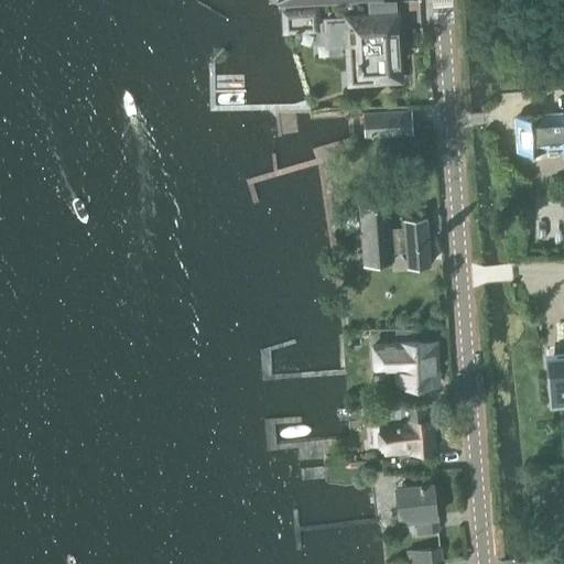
[(318,6),(281,8),(283,32),(321,31),(318,6)]
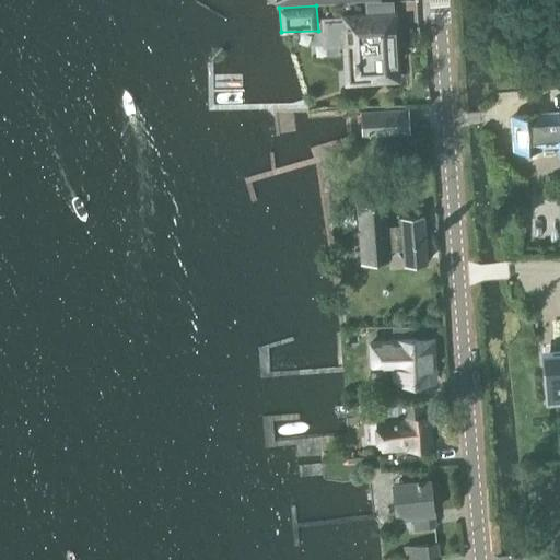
[(340,19),(324,19),(325,42),(342,41),(343,71),(345,81),(358,80),(396,78),(395,71),(395,63),(394,50),(392,50),(391,43),(394,43),(393,27),(392,10),(340,13),(340,19)]
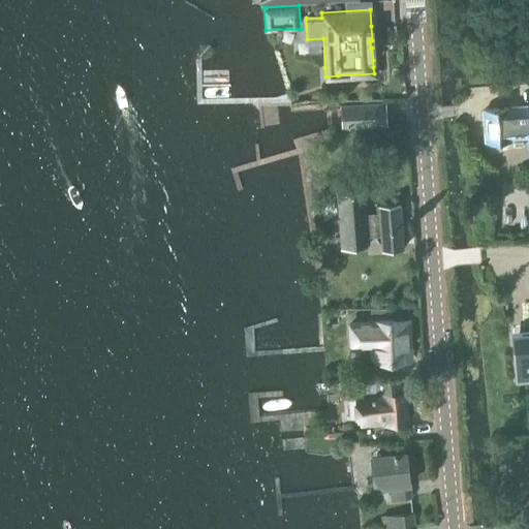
[(528,97),(528,105),(486,110),(489,142),(512,139),(512,136),(528,134),(528,91),(528,92),(528,97)]
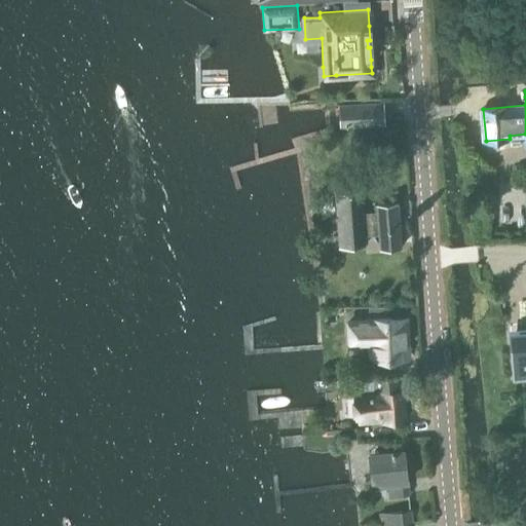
[(340,127),(385,125),(384,104),(339,106),(340,127)]
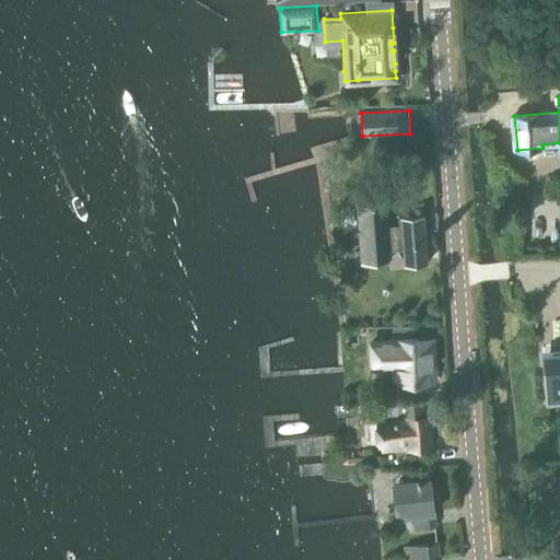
[(387,201),(387,197),(369,198),(369,202),(361,202),(363,261),(391,260),(391,249),(406,249),(407,265),(429,264),(427,216),(405,217),(405,225),(389,225),(388,201),(387,201)]
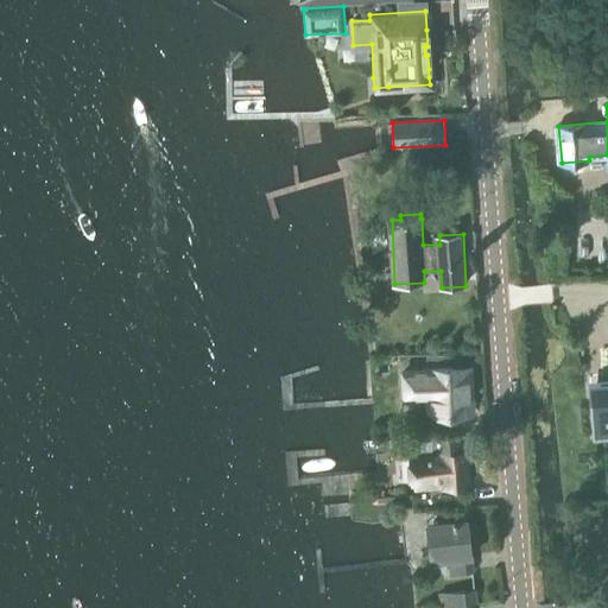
[(430,371),(405,372),(406,393),(430,392),(431,413),(466,412),(466,400),(473,399),(472,367),(429,368),(430,371)]
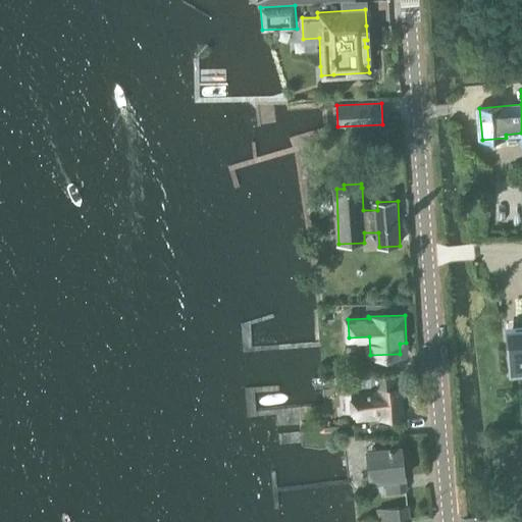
[(521,324),(506,326),(510,374),(521,373),(521,324)]
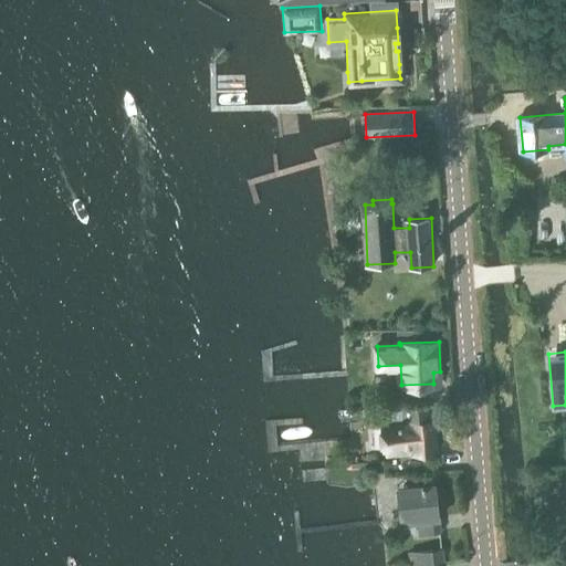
[(433,419),(432,405),(362,410),(363,423),(376,422),(376,425),(379,425),(379,430),(378,430),(379,449),(381,449),(381,454),(385,454),(385,458),(409,456),(409,458),(438,456),(436,419),(433,419)]
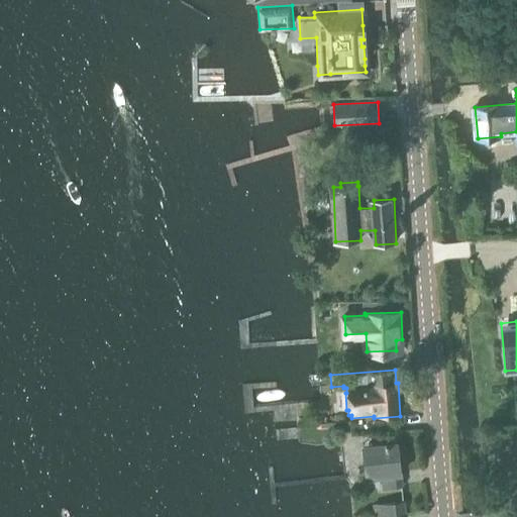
[(369,443),(363,444),(364,467),(371,467),(372,477),(380,476),(381,488),(402,486),(401,474),(400,474),(397,441),(396,431),(374,433),(374,443),(369,443)]
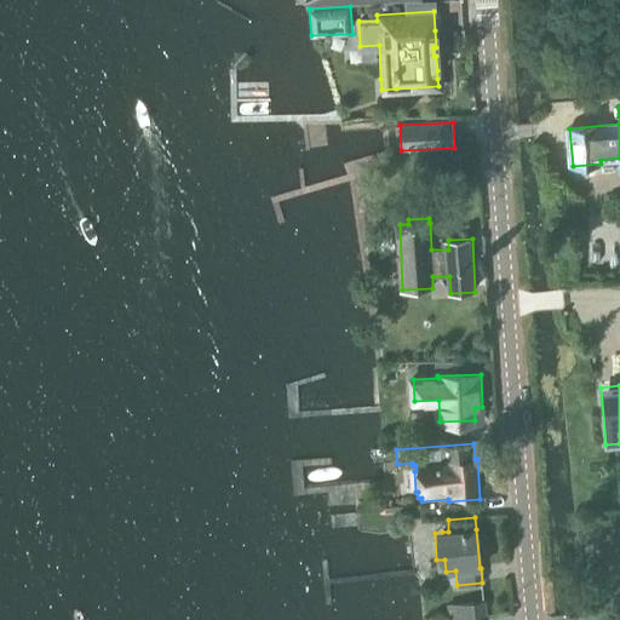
[(448,618),(484,615),(483,602),(447,606),(448,618)]
